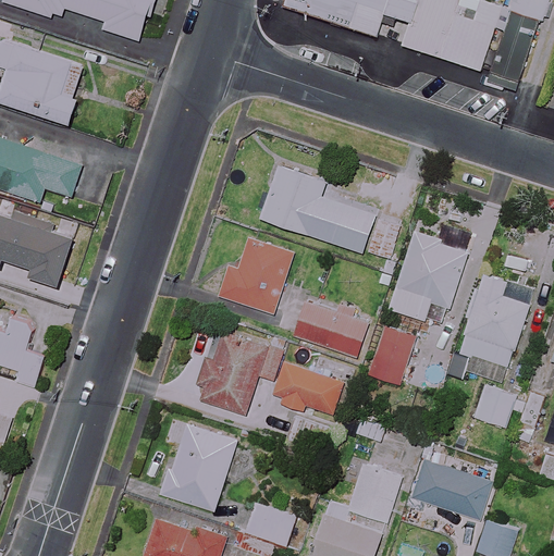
[(52,14),(60,17),(63,8),(103,22),(101,28),(139,42),(155,0),(3,0),(3,1),(50,19),(52,14)]
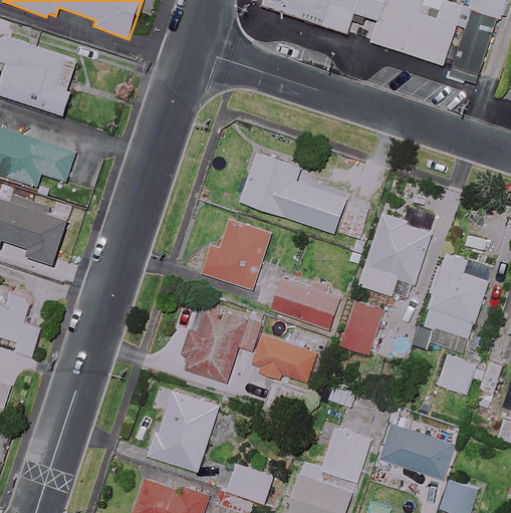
[(256,0),(254,8),(440,64),(457,7),(434,0),(256,0)]
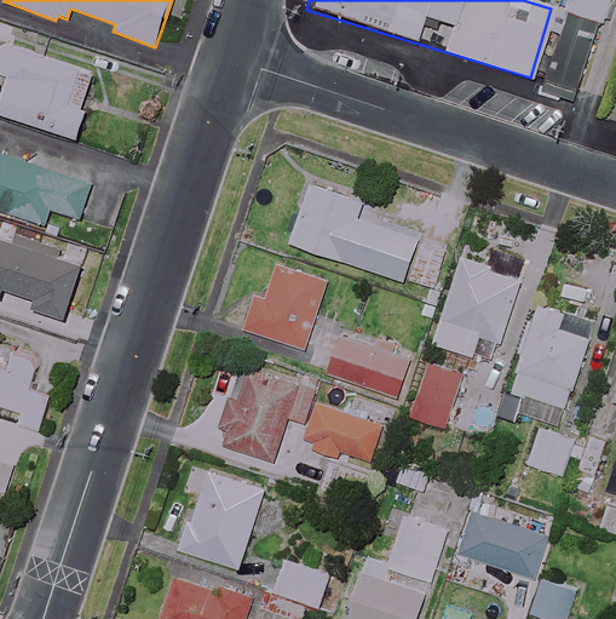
[(565,0),(563,10),(605,24),(614,0),(565,0)]
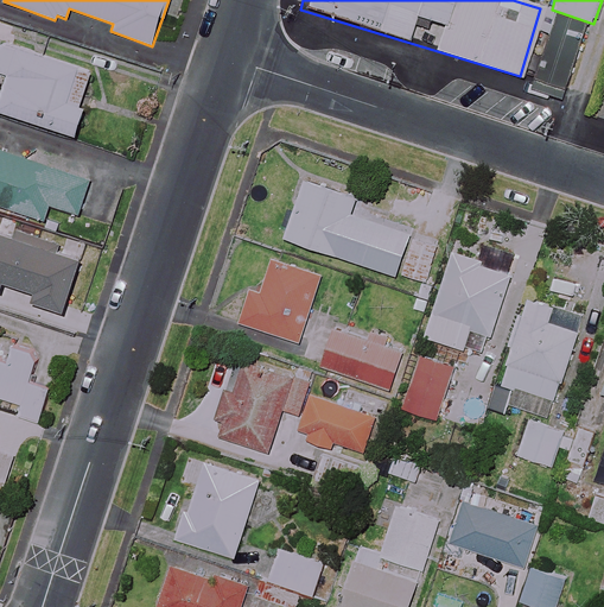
[(564,90),(585,26),(554,17),(533,80),(564,90)]
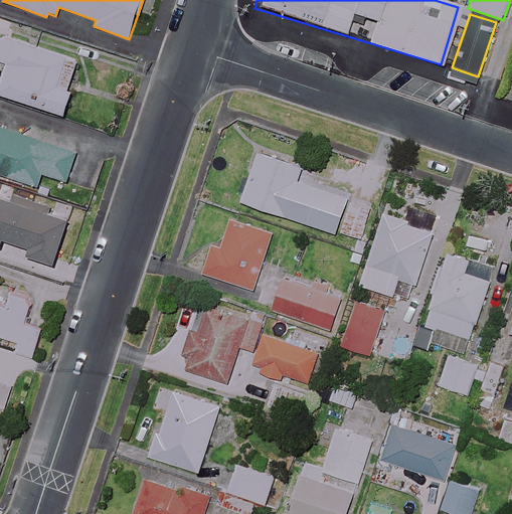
[(0,94),(65,115),(73,92),(69,91),(78,61),(2,36),(0,42),(0,60),(7,62),(4,70),(0,68),(0,94)]
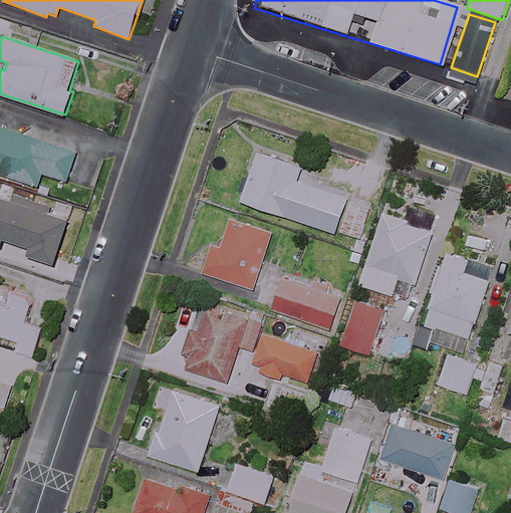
[(24,138),(0,130),(0,174),(37,186),(41,174),(85,188),(103,137),(79,129),(72,151),(59,147),(62,140),(27,127),(24,138)]
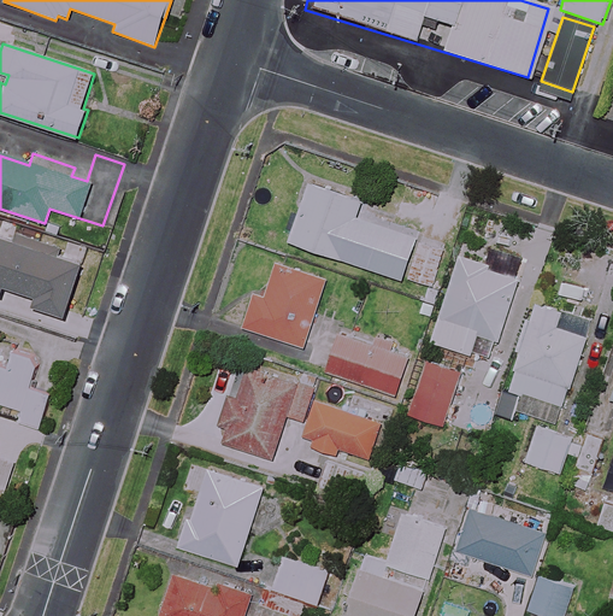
[(404,281),(417,239),(355,218),(361,201),(307,185),(288,242),(404,281)]
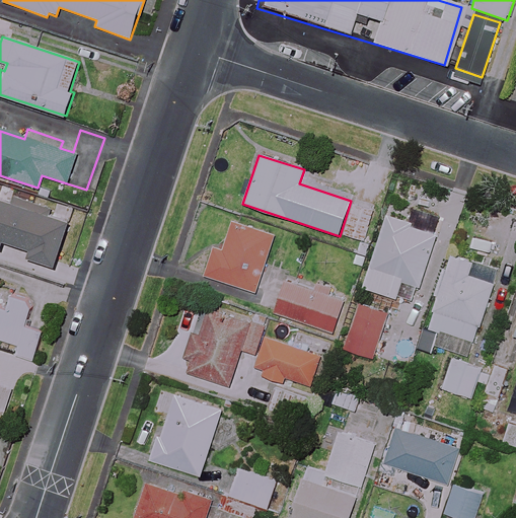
[(0,249),(2,250),(4,243),(32,252),(29,261),(56,269),(70,223),(48,216),(50,207),(9,194),(6,202),(0,200),(0,249)]
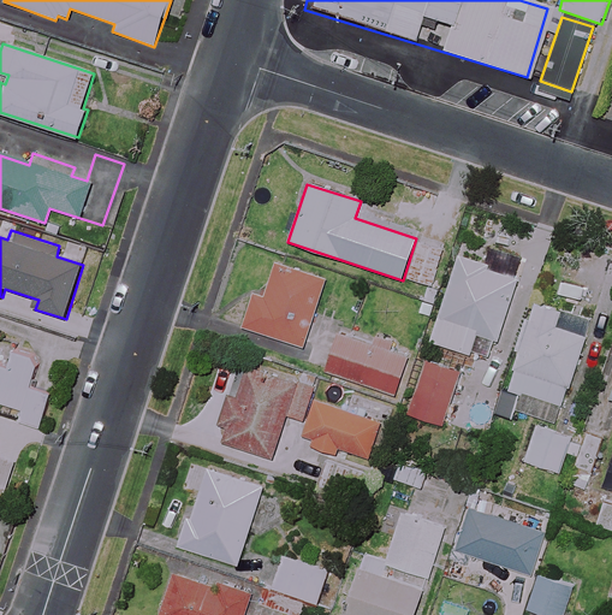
[(416,238),(403,281),(428,289),(443,247),(416,238)]
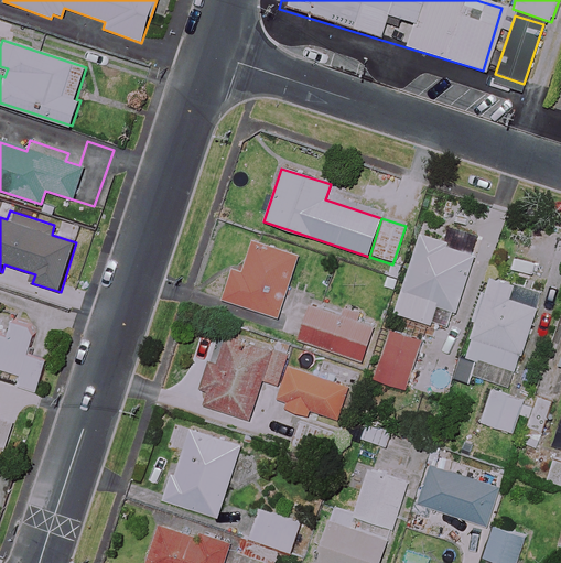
[(482,259),(419,238),(394,312),(430,324),(437,304),(463,313),(482,259)]
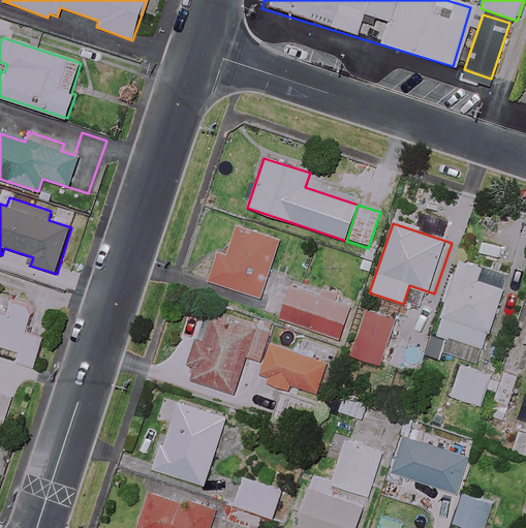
[(279,239),(236,224),(225,255),(216,252),(207,281),(259,299),(279,239)]
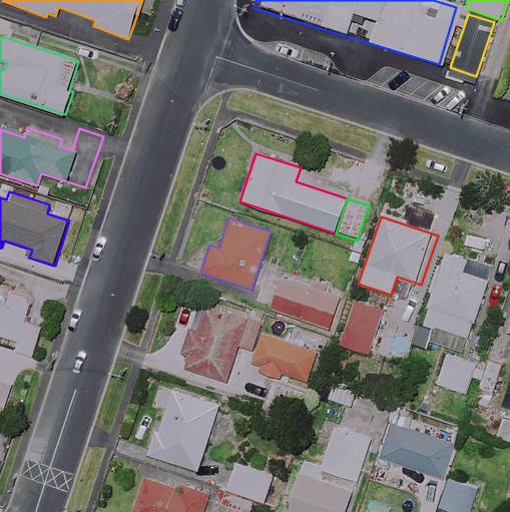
[(428,310),(474,325),(487,280),(463,273),(467,259),(446,252),(428,310)]
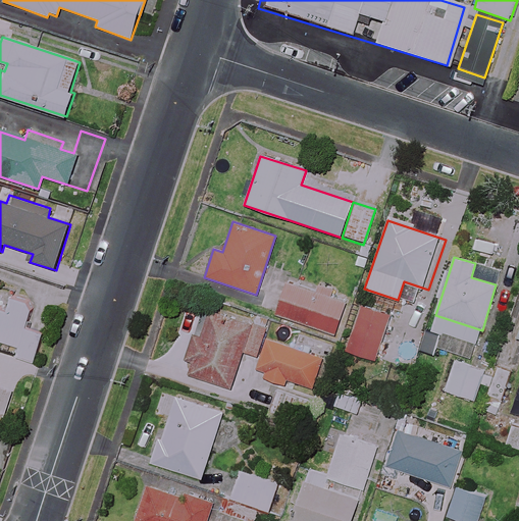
[(346,302),(288,282),(276,315),(334,334),(346,302)]
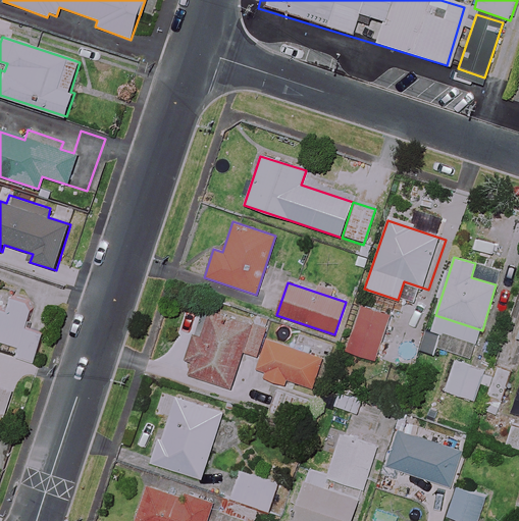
[(0,341),(18,347),(15,357),(33,362),(41,333),(22,327),(31,304),(11,298),(6,312),(0,309),(0,341)]
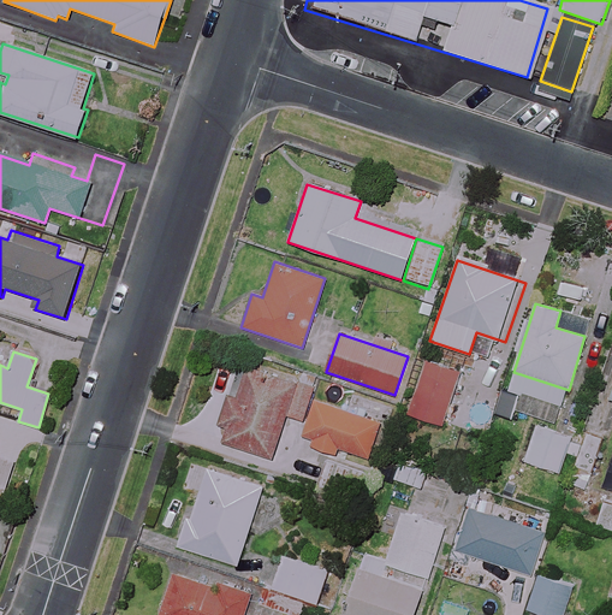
[(459,370),(425,358),(406,414),(443,425),(459,370)]
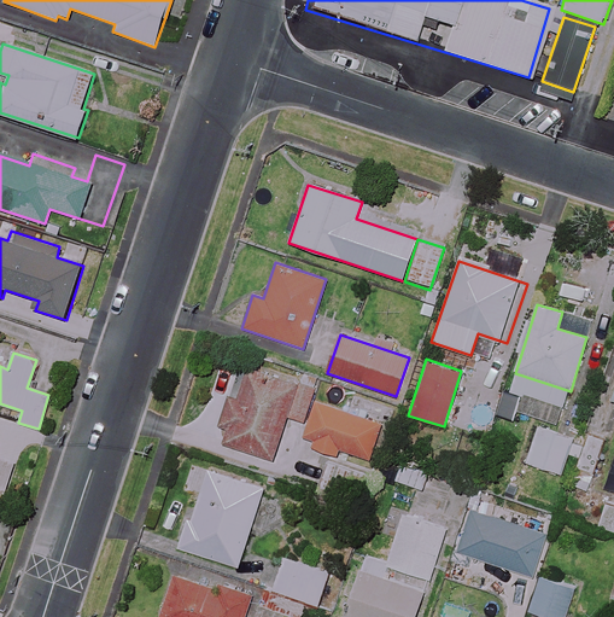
[(304,423),(310,401),(314,390),(246,370),(237,400),(223,396),(215,423),(227,428),(222,442),(273,458),(285,417),(304,423)]
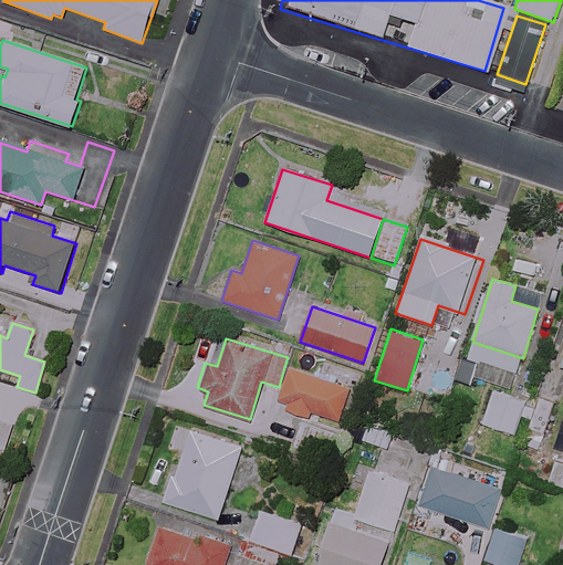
[(472,342),(467,362),(457,358),(449,382),(469,388),(472,376),(513,389),(523,358),(472,342)]
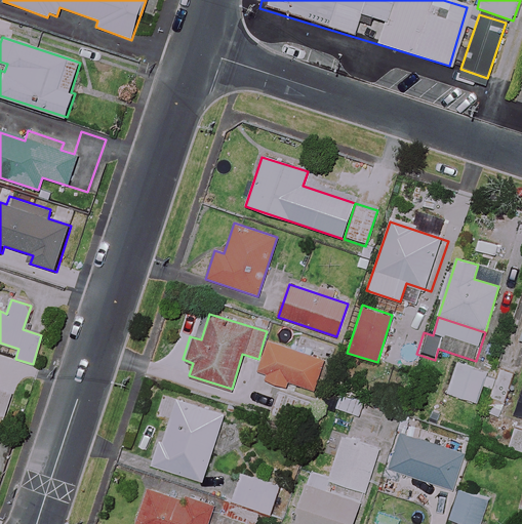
[(264,340),(258,359),(262,360),(256,376),(284,386),(285,380),(316,390),(325,360),(264,340)]
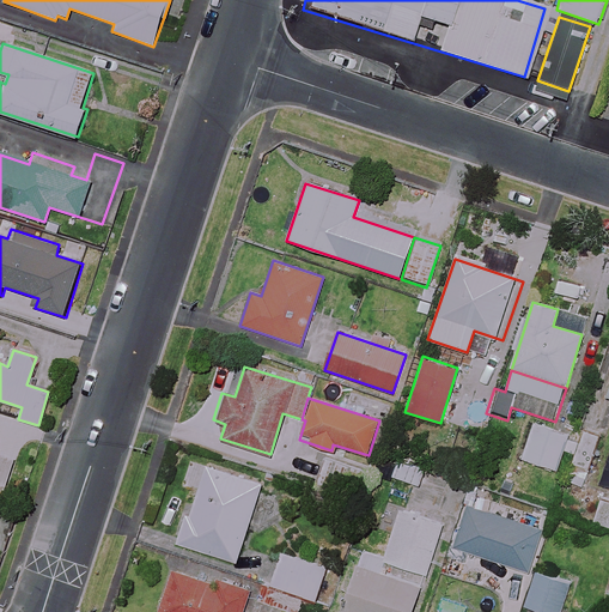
[(580,442),(570,437),(530,422),(517,456),(555,472),(564,452),(573,455),(566,476),(580,482),(598,438),(584,432),(580,442)]
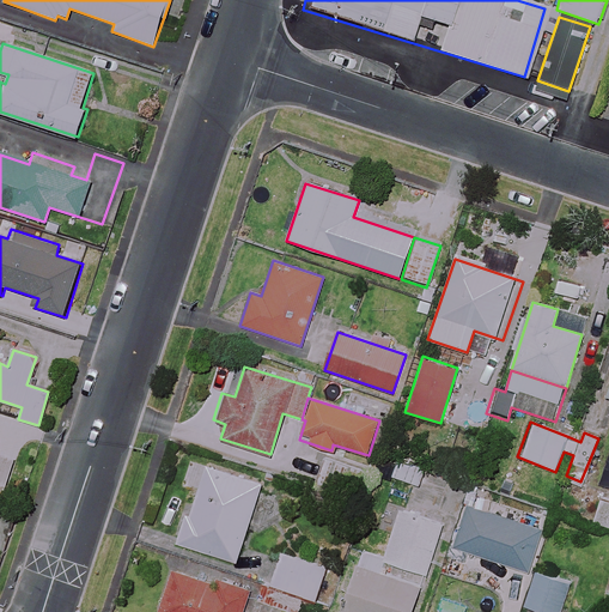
[(427,468),(379,452),(372,470),(421,486),(427,468)]
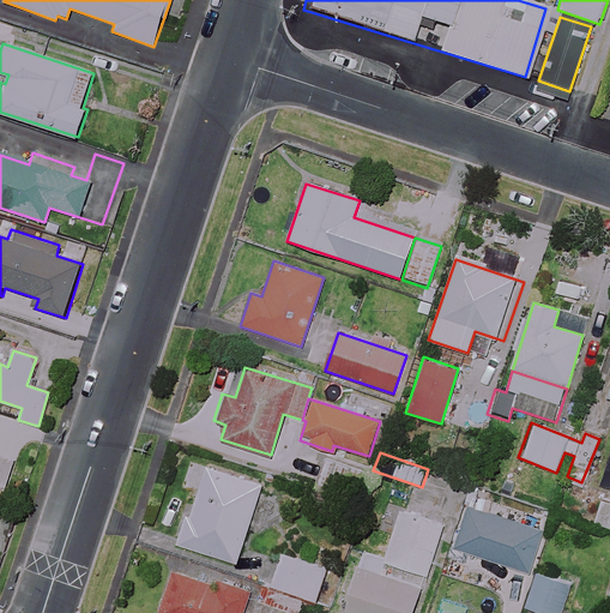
[(263,486),(205,467),(179,544),(236,563),(263,486)]
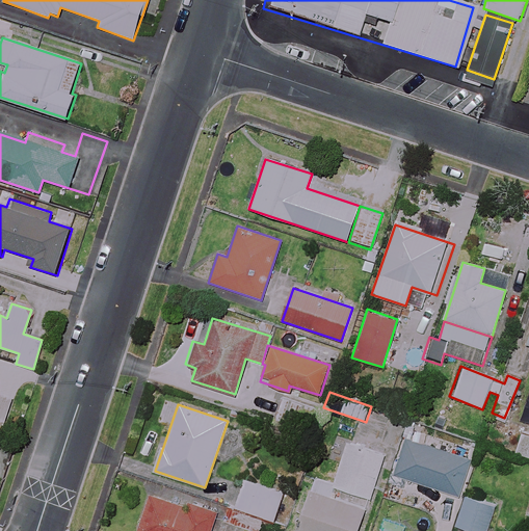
[(468,460),(405,440),(394,477),(455,497),(468,460)]
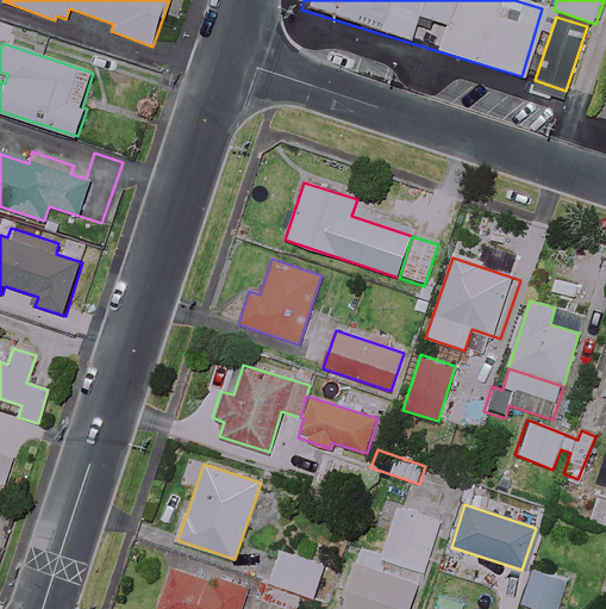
[(435,539),(412,532),(407,546),(387,540),(381,559),(425,571),(435,539)]
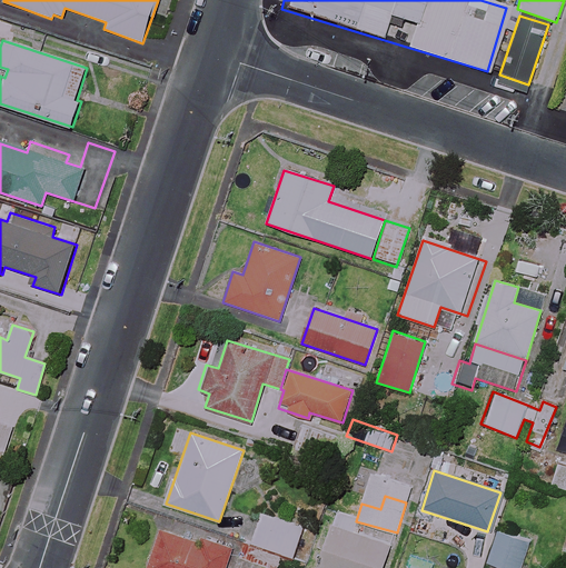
[(303,528),(261,514),(250,544),(293,558),(303,528)]
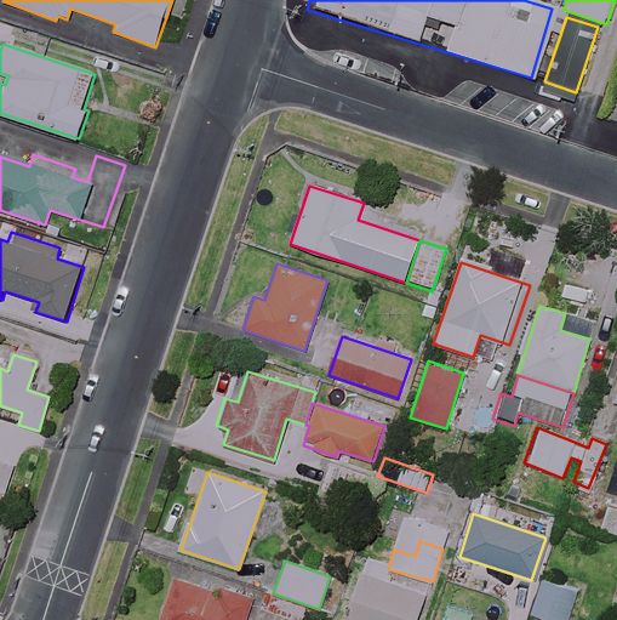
[(418,619),(427,597),(363,575),(347,619),(418,619)]
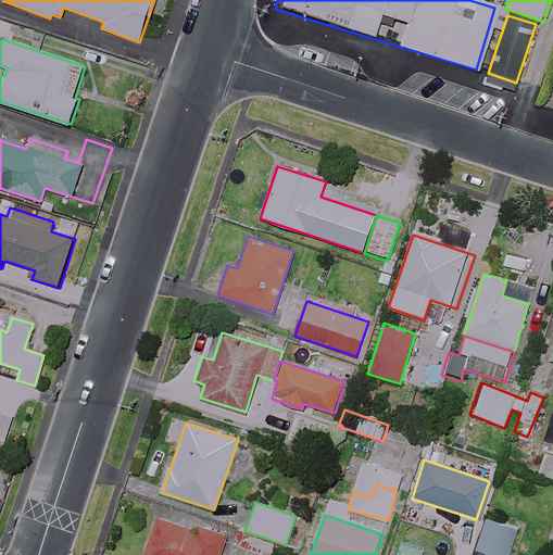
[(217,554),(225,537),(156,516),(143,554),(217,554)]
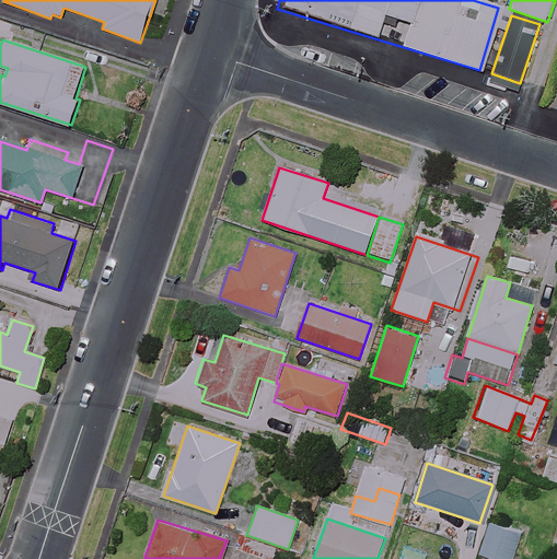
[(514,558),(522,535),(488,525),(479,555),(492,558),(514,558)]
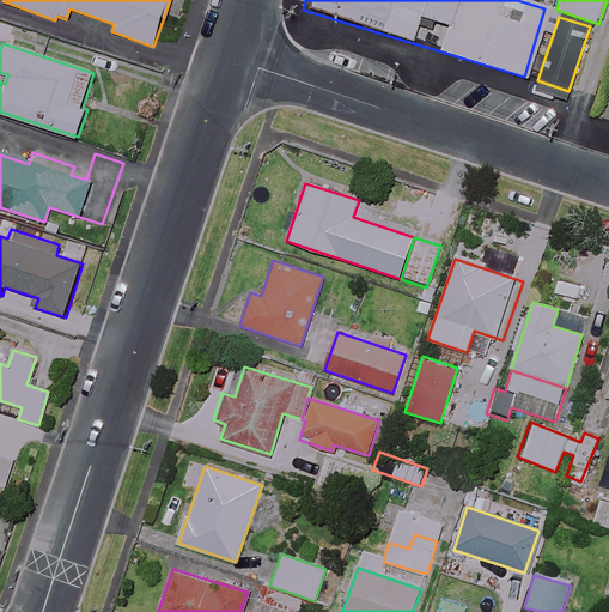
[(294,611),(300,600),(263,585),(257,601),(282,611),(294,611)]
